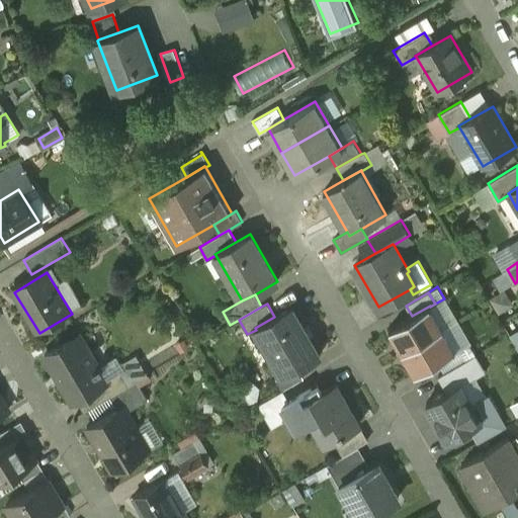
[(412,316),(389,329),(395,339),(401,341),(406,350),(442,328),(430,307),(430,306),(412,316)]
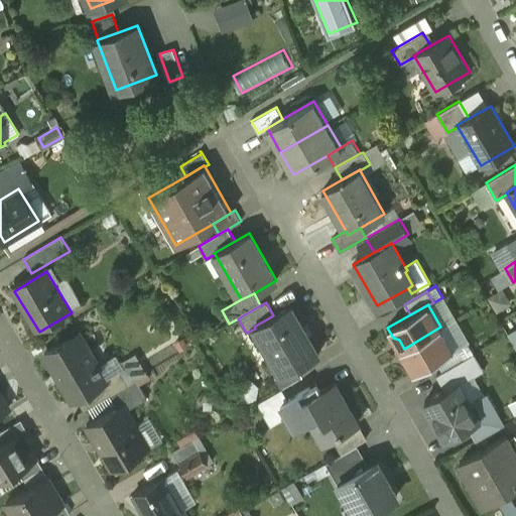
[(273,315),(254,327),(255,329),(281,374),(296,366),(318,353),(291,305),(273,315)]
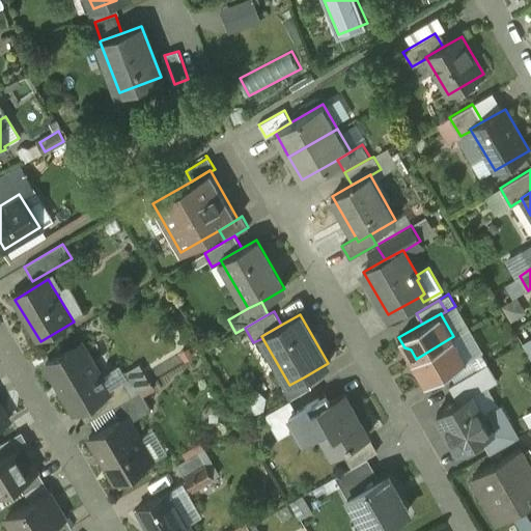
[(453,336),(416,359),(420,367),(419,373),(425,384),(449,370),(467,360),(467,359),(453,336)]
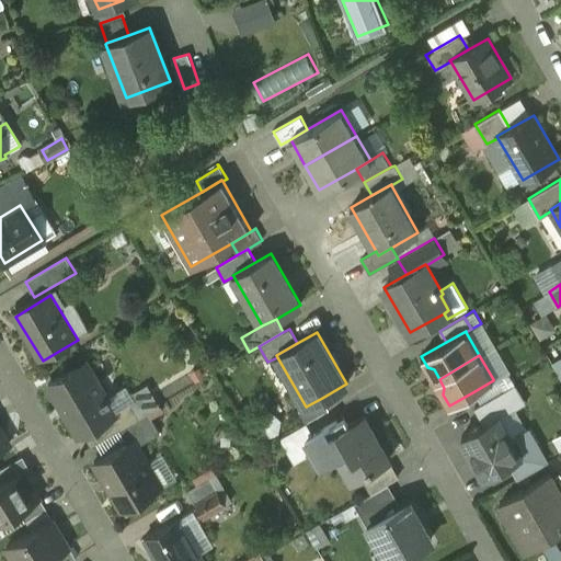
[(87,363),(48,385),(78,435),(89,428),(116,412),(116,411),(107,397),(87,363)]
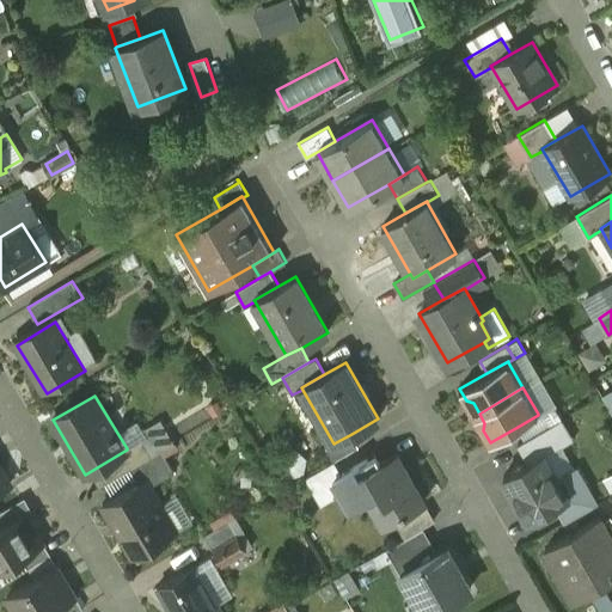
[(563,417),(555,404),(543,411),(551,424),(560,420),(563,417)]
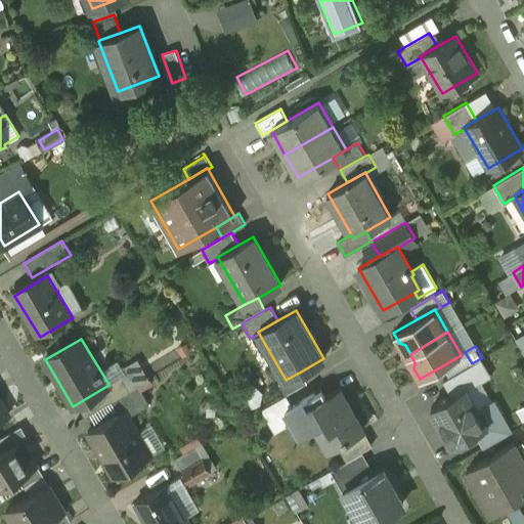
[(461,355),(443,365),(449,377),(470,364),(472,363),(465,352),(461,354),(461,355)]
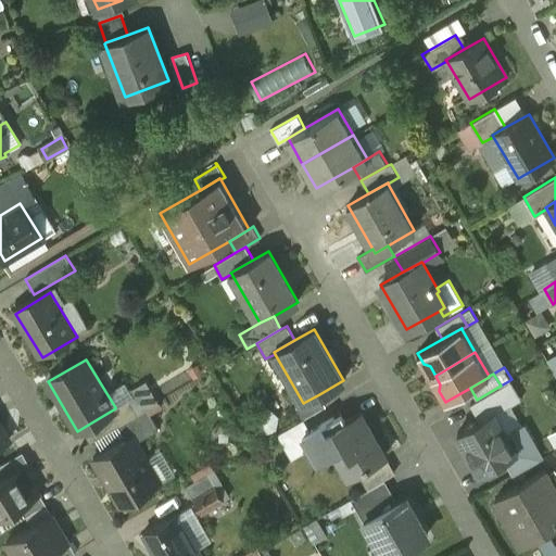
[(519,400),(508,381),(501,386),(498,387),(509,405),(519,400)]
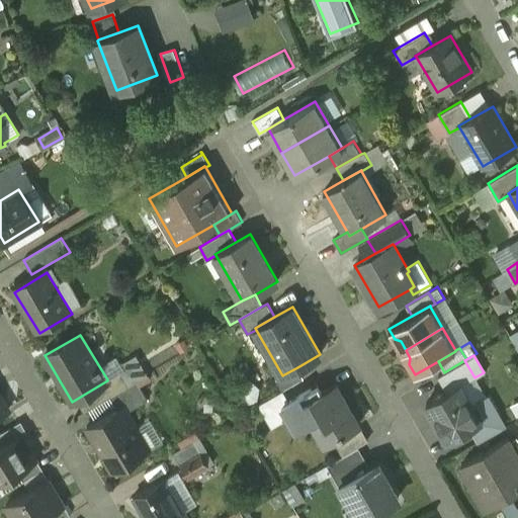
[(114,357),(99,366),(107,379),(122,370),(114,357)]
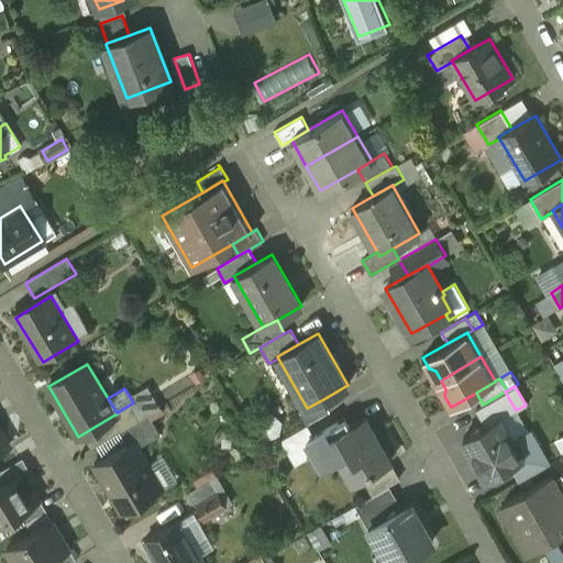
[(483,405),(476,408),(486,424),(500,417),(501,418),(516,410),(505,392),(483,405)]
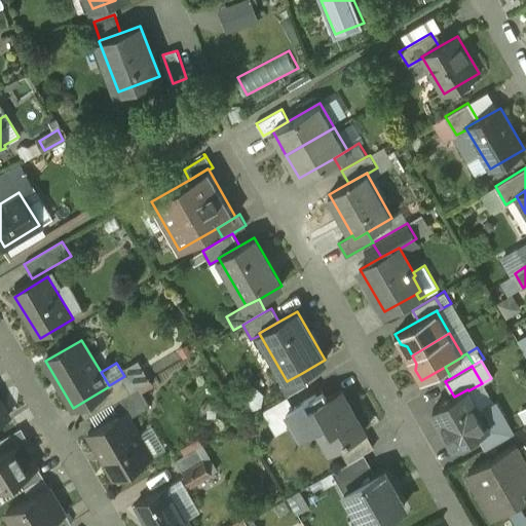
[(302,373),(287,381),(280,385),(287,396),(308,383),(302,373)]
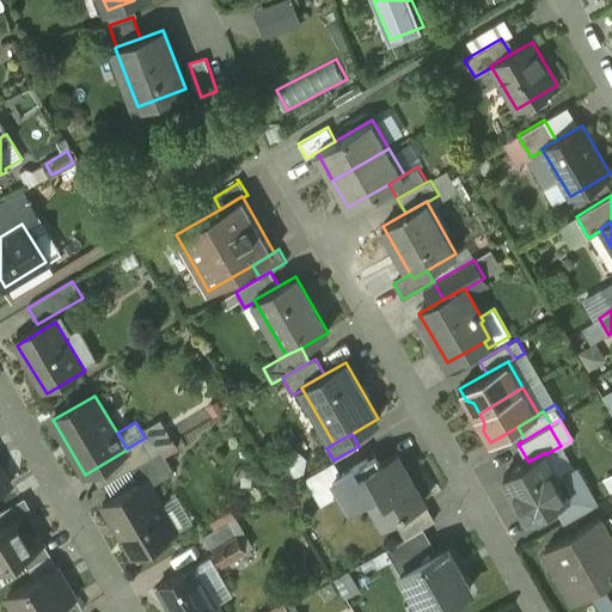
[(145,438),(127,448),(127,450),(97,467),(106,483),(129,470),(154,454),(145,438)]
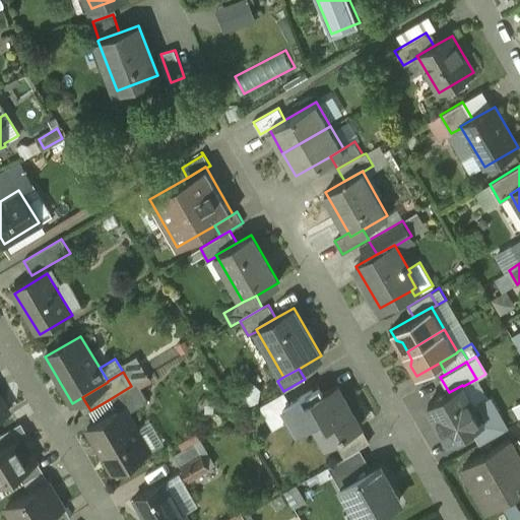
[(463,386),(462,385),(449,392),(428,404),(449,441),(471,428),(482,421),(473,405),(486,397),(476,379),(463,386)]
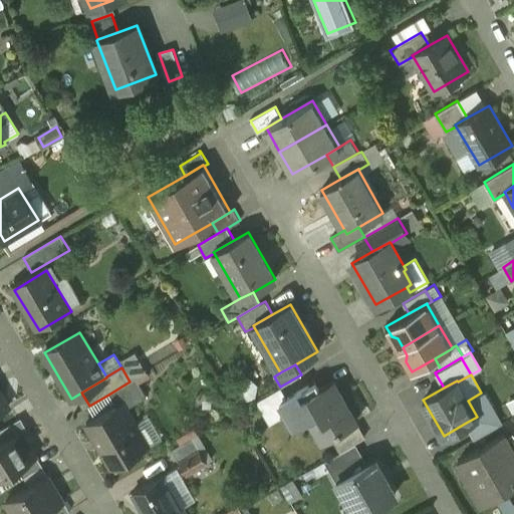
[(130,381),(108,395),(115,407),(122,403),(126,409),(147,397),(136,377),(130,381)]
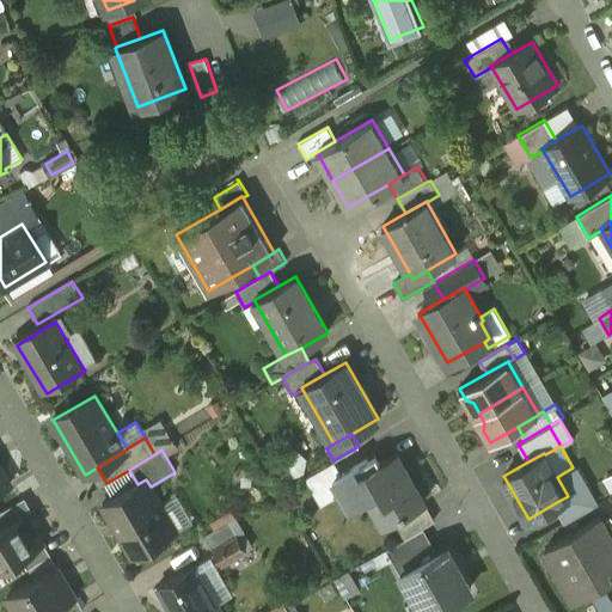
[(380,461),(356,476),(368,496),(385,525),(424,501),(412,482),(396,454),(397,454),(397,453),(380,461)]
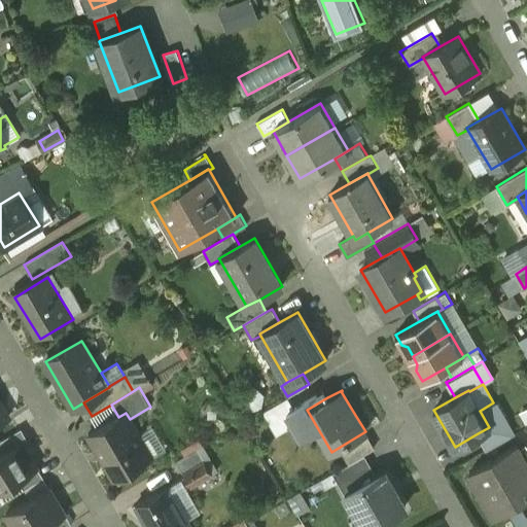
[(294,409),(287,413),(287,414),(301,437),(317,427),(307,410),(327,397),(324,391),(294,409)]
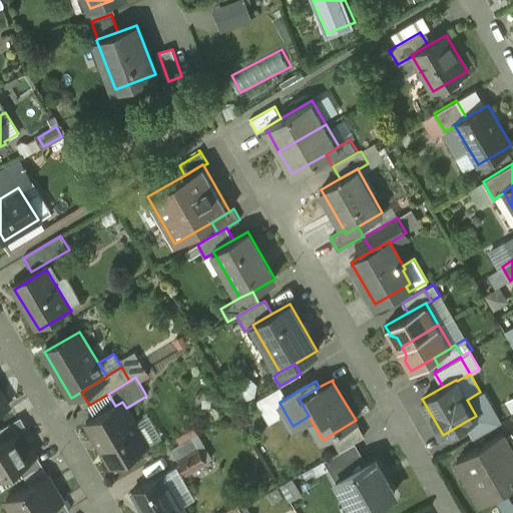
[(281,387),(265,396),(272,407),(280,403),(280,402),(287,398),(281,387)]
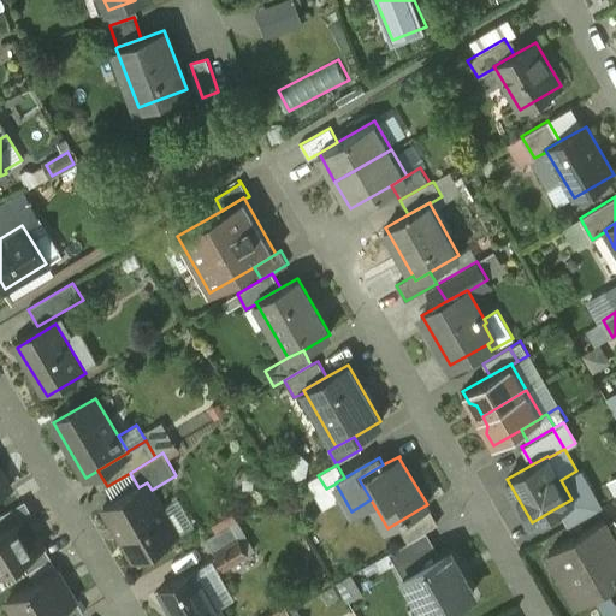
[(0,493),(11,487),(0,468),(0,493)]
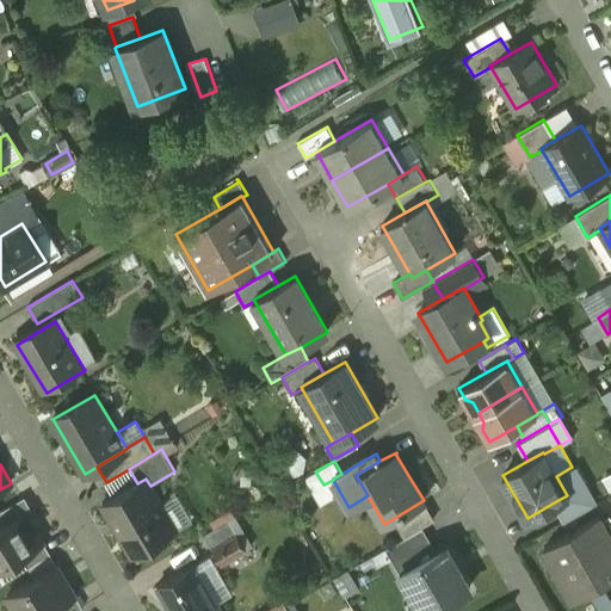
[(591,488),(578,464),(572,467),(556,476),(567,495),(568,495),(554,503),(563,520),(596,503),(588,489),(591,488)]
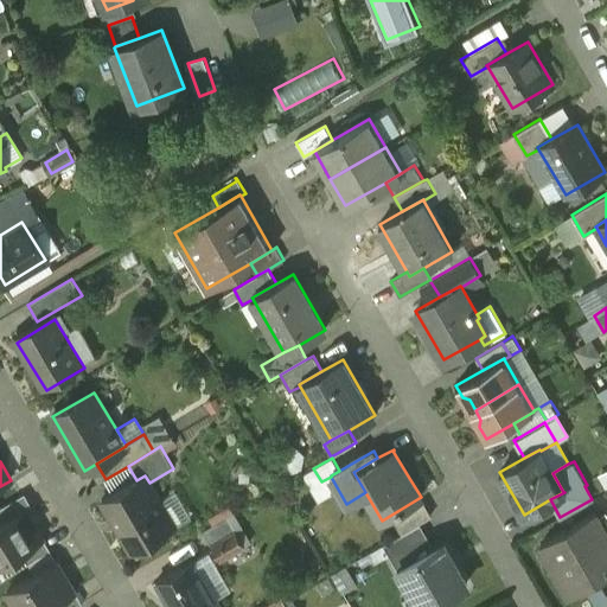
[(313,468),(304,473),(312,487),(321,481),(313,468)]
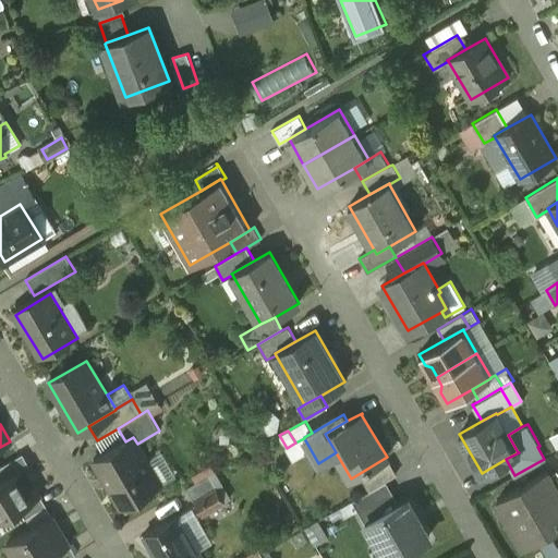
[(125,441),(94,460),(121,507),(160,484),(137,444),(133,437),(125,441)]
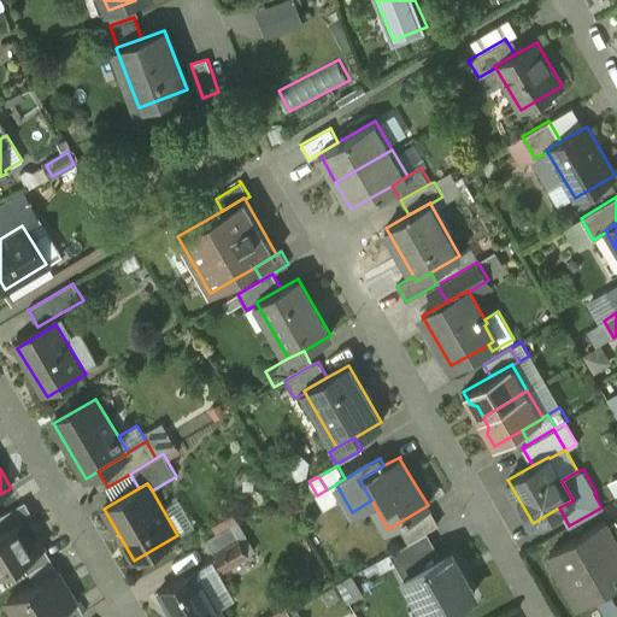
[(430,510),(411,521),(418,535),(439,523),(430,510)]
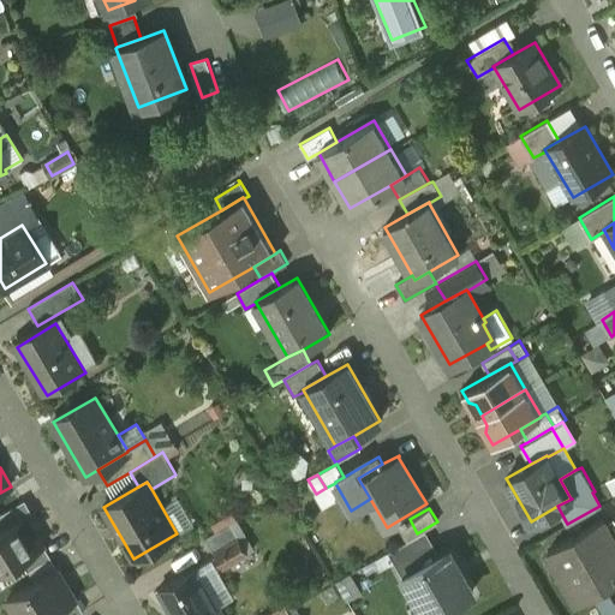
[(27,515),(0,531),(0,571),(21,559),(45,544),(27,515)]
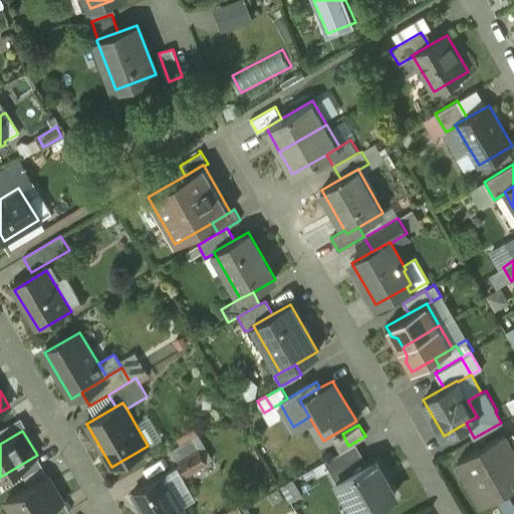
[(342,434),(333,439),(340,451),(348,446),(342,434)]
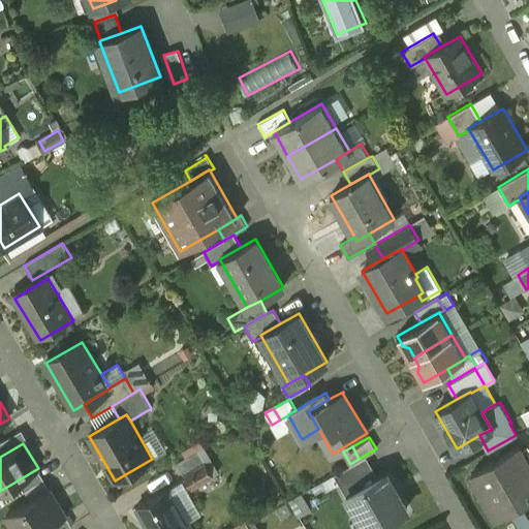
[(528,462),(520,446),(471,474),(495,516),(528,495),(528,462)]
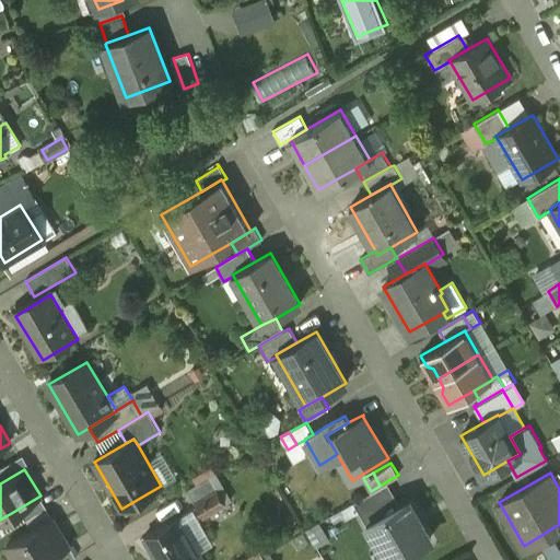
[(210,477),(187,490),(194,502),(217,489),(210,477)]
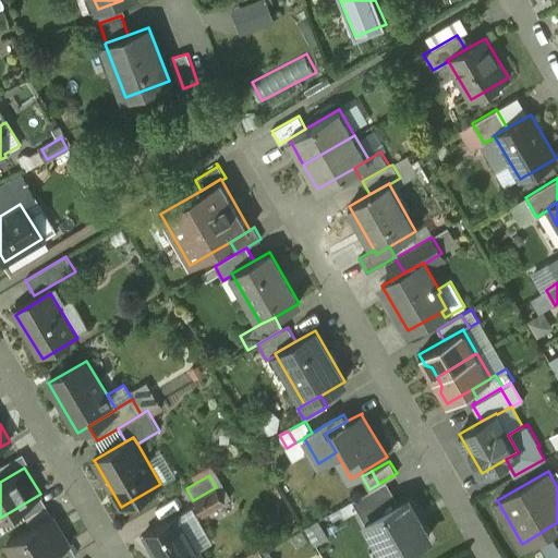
[(216,487),(193,500),(202,514),(225,501),(216,487)]
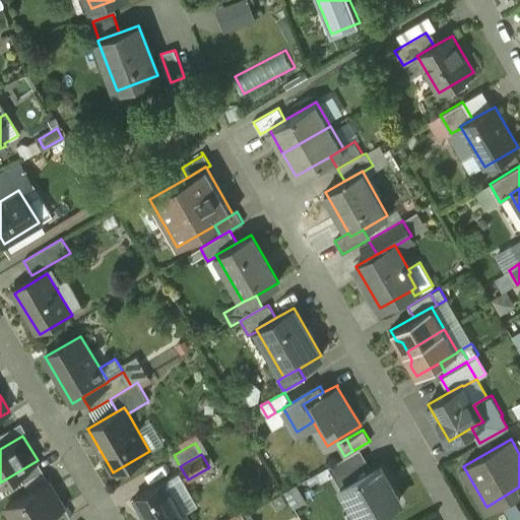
[(38,460),(17,472),(24,482),(44,470),(38,460)]
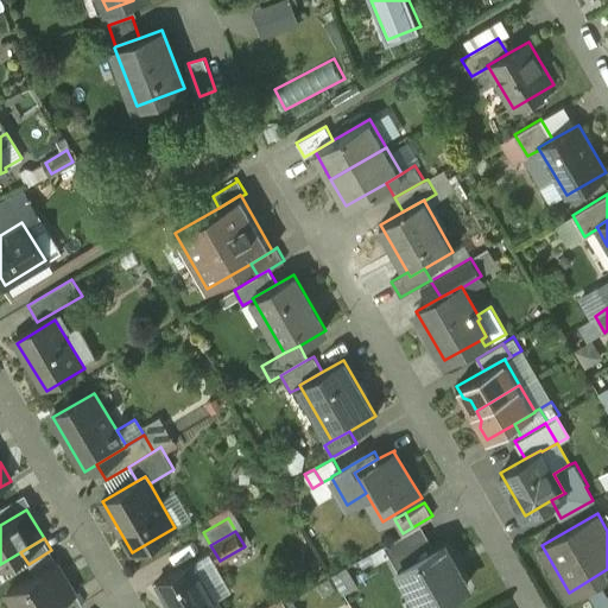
[(445,540),(397,569),(418,607),(419,607),(468,581),(445,540)]
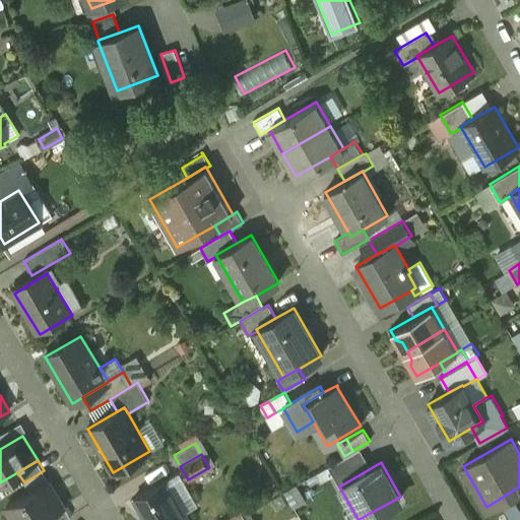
[(171,519),(184,513),(165,479),(134,498),(147,519),(171,519)]
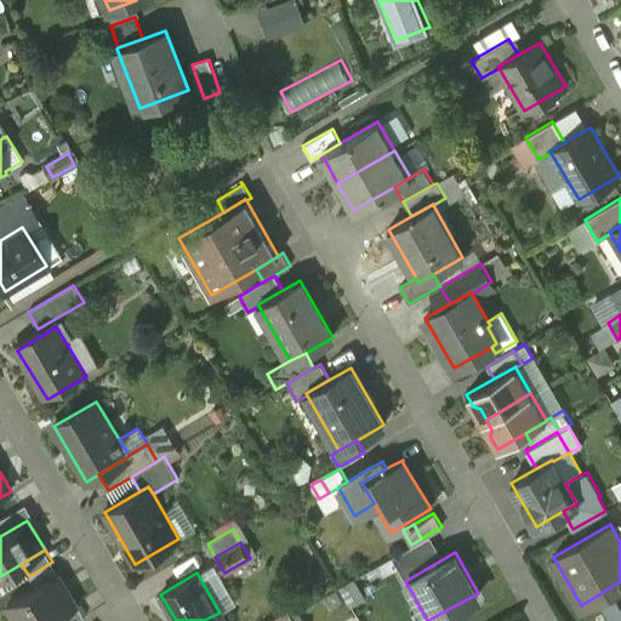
[(60,575),(7,607),(16,620),(49,620),(56,617),(78,604),(60,575)]
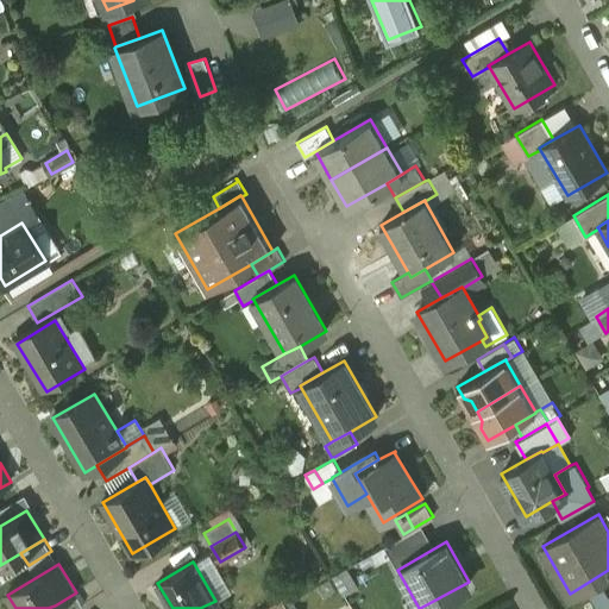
[(76,592),(55,606),(56,608),(76,608),(83,604),(76,592)]
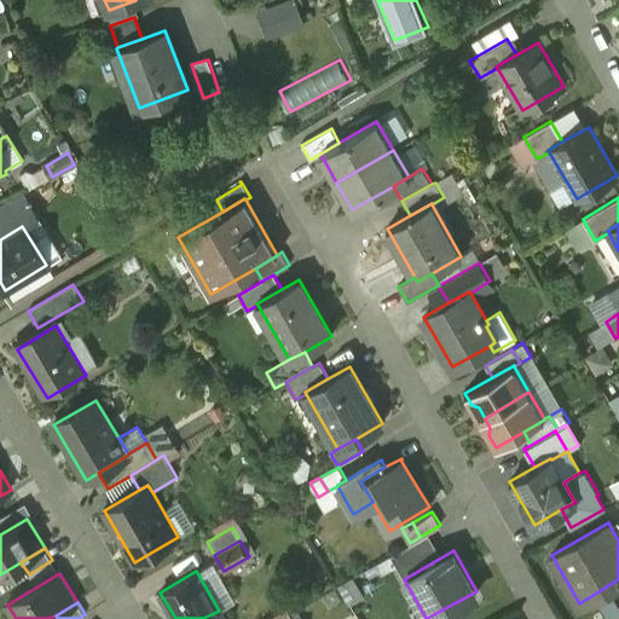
[(294,618),(287,607),(266,618),(294,618)]
